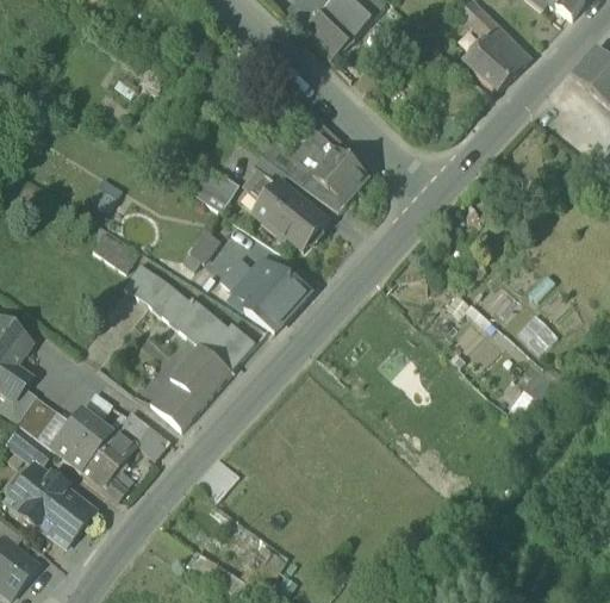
[(294,0),(284,12),(331,60),(374,16),(384,4),(380,0),(294,0)]
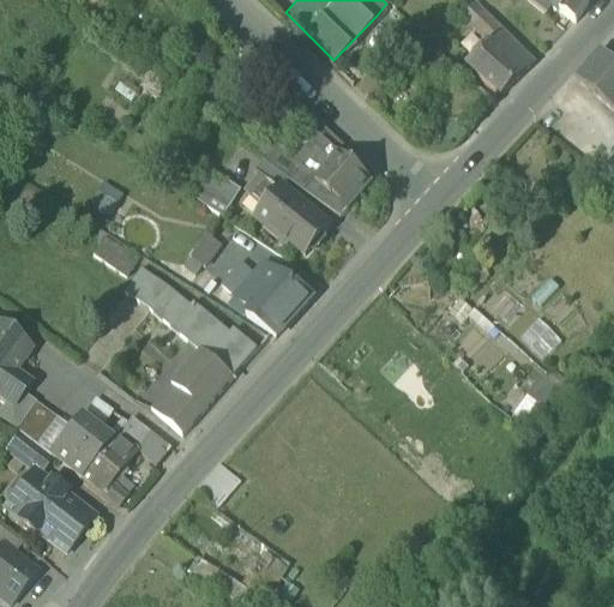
[(577,18),(588,0),(564,0),(559,7),(577,18)]
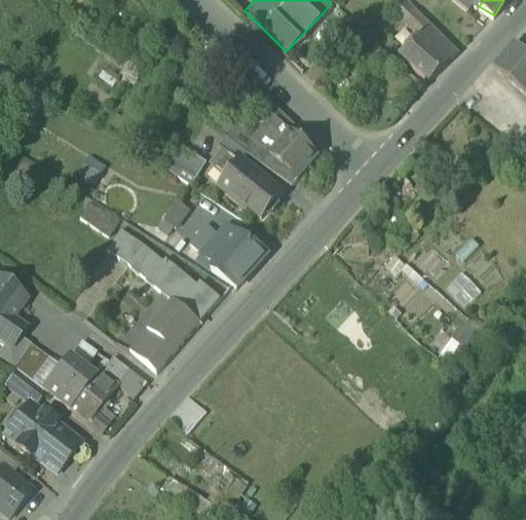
[(400,50),(428,78),(458,49),(416,6),(410,11),(405,16),(403,19),(417,33),(400,50)]
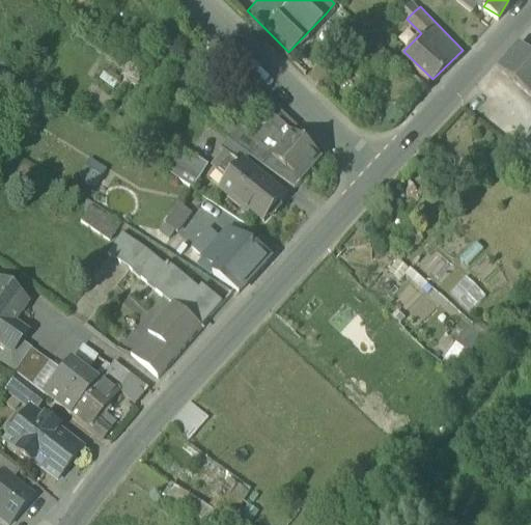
[(404,12),(409,17),(414,11),(410,7),(404,12)]
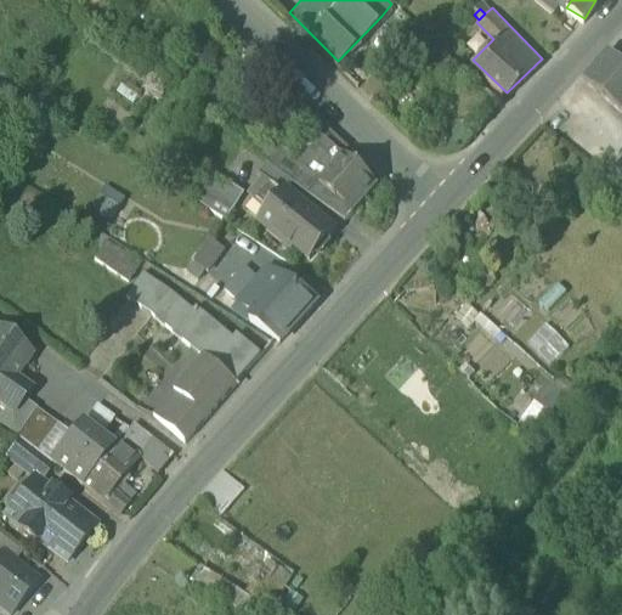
[(583,75),(621,108),(621,58),(618,56),(606,46),(583,75)]
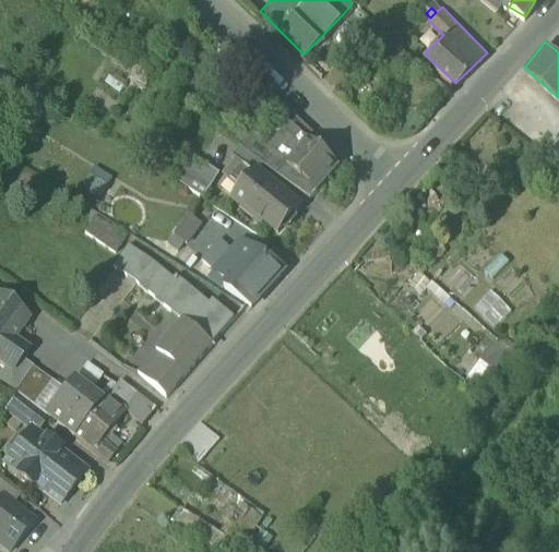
[(276,143),(290,155),(307,136),(294,124),(276,143)]
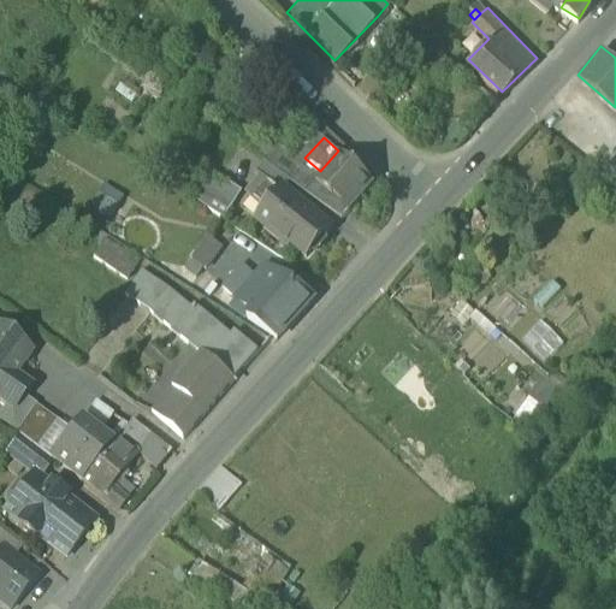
[(290,176),(304,187),(315,176),(317,176),(278,140),(264,157),(290,176)]
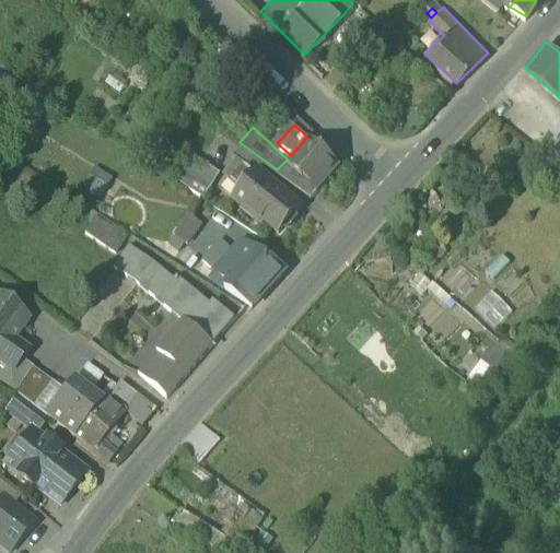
[(337,163),(307,137),(291,155),(288,160),(287,161),(302,174),(303,173),(317,185),(317,184),(337,163)]
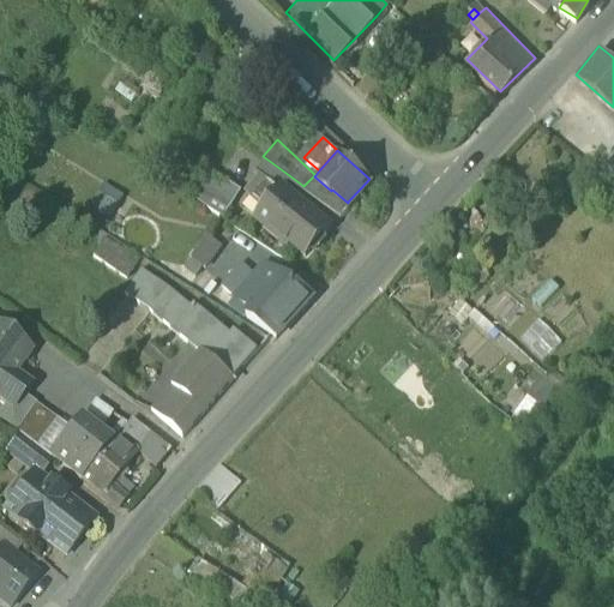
[(280,186),(281,186),(289,175),(263,156),(254,169),(259,173),(260,172),(280,186)]
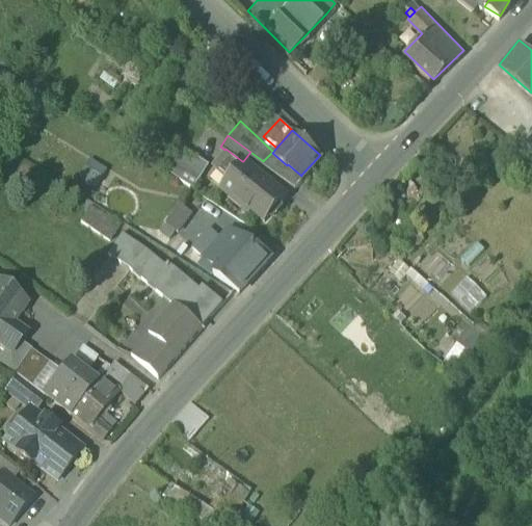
[(179,177),(193,185),(209,161),(183,145),(174,159),(185,166),(179,177)]
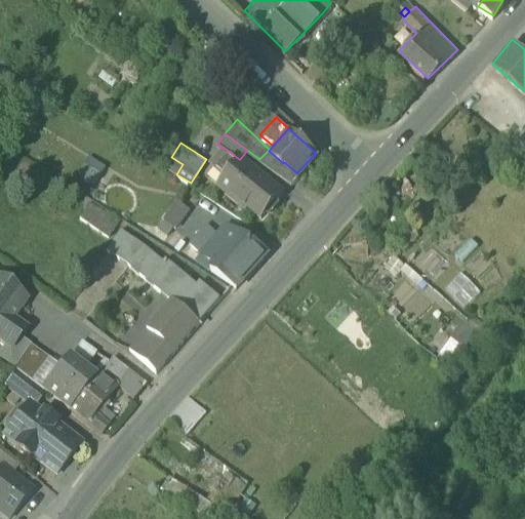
[(211,161),(227,173),(239,159),(223,147),(221,148),(211,161)]
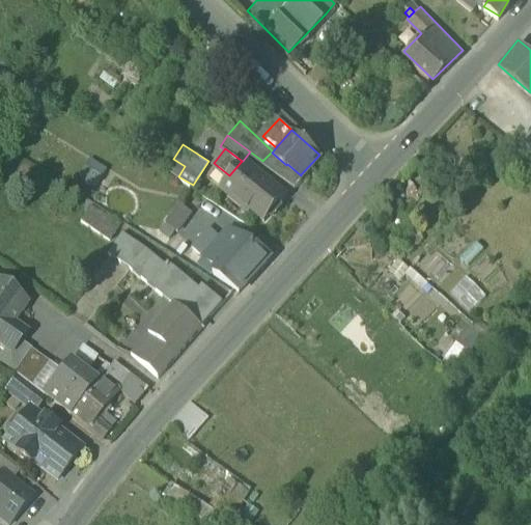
[(262,161),(295,185),(303,176),(301,174),(301,175),(287,164),(286,165),(272,153),(273,152),(272,152),(262,161)]
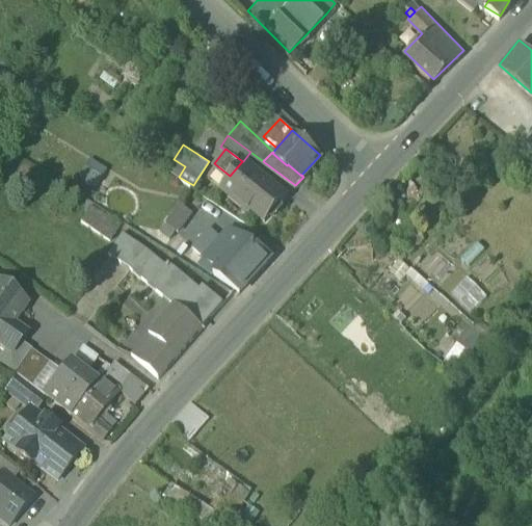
[(243,161),(242,161),(230,176),(221,186),(249,210),(251,208),(264,218),(286,193),(270,181),(268,183),(243,161)]
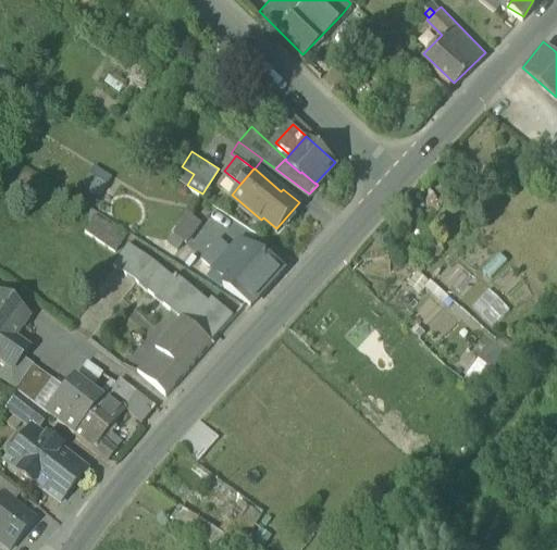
[(84,228),(114,249),(127,228),(96,209),(84,228)]
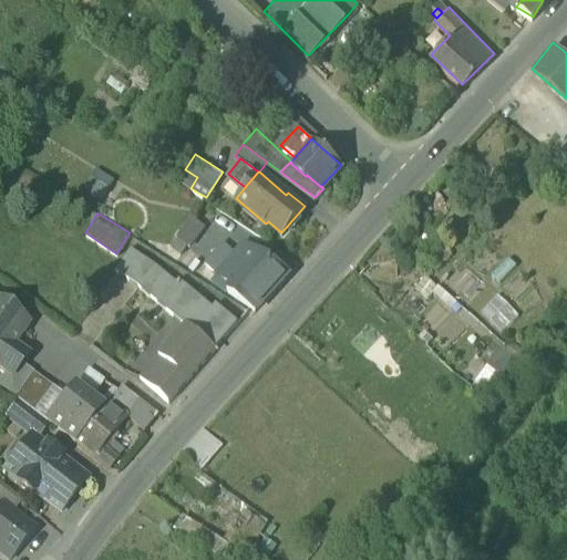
[(177,235),(188,242),(203,223),(192,215),(177,235)]
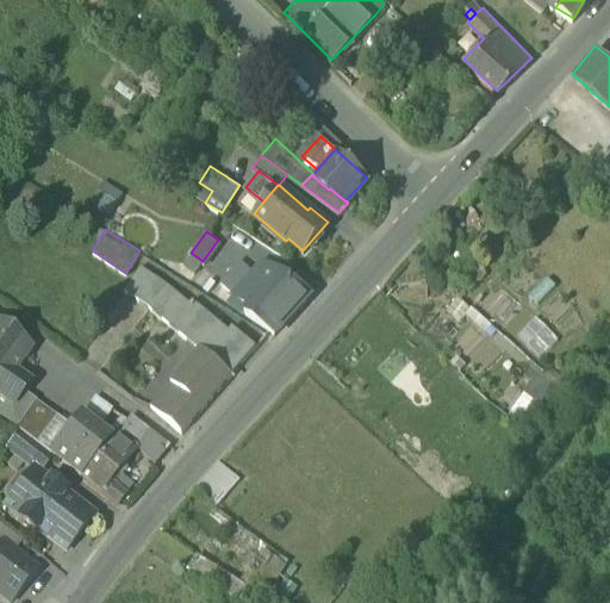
[(219,279),(234,291),(253,269),(240,258),(219,279)]
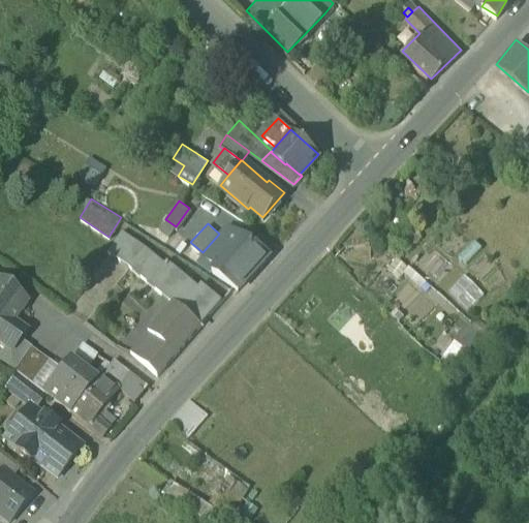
[(212,270),(238,287),(269,252),(228,224),(219,234),(203,252),(203,253),(215,265),(212,270)]
